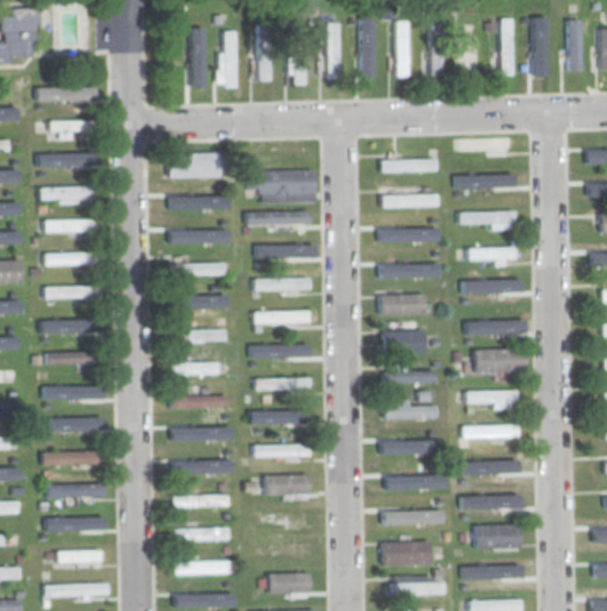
[(0,63),(13,65),(12,57),(40,57),(40,8),(12,8),(12,18),(4,18),(4,44),(0,43),(0,63)]
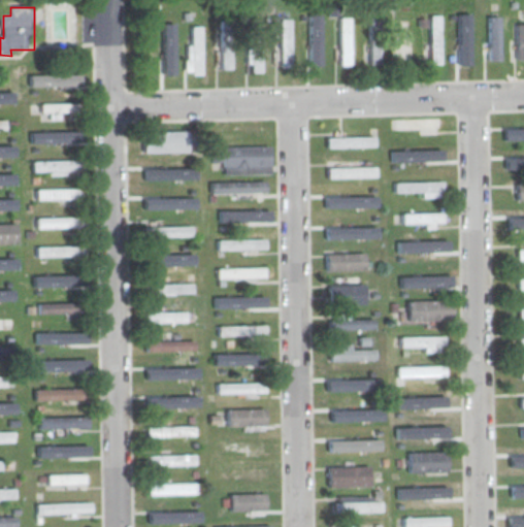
[(444,17),(432,17),(432,64),(444,64),(444,17)]
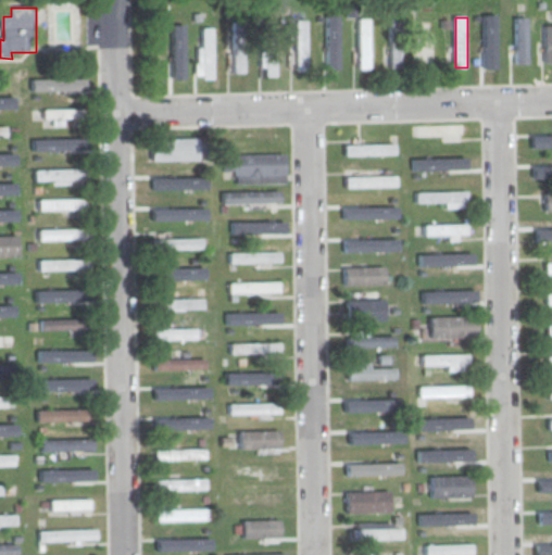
[(518,17),(518,64),(530,64),(530,17),(518,17)]
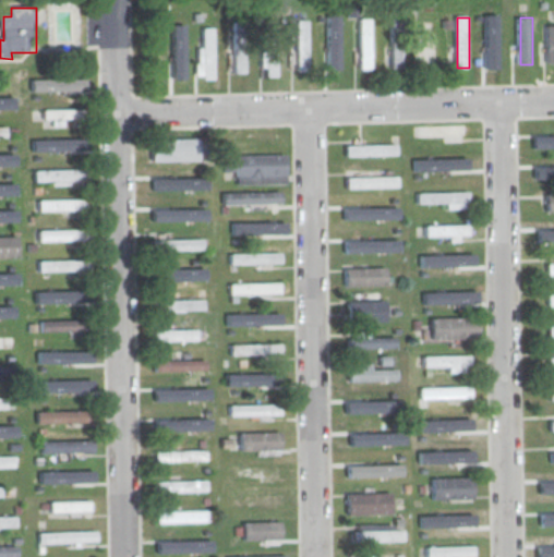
[(374,19),(363,19),(363,70),(374,70),(374,19)]
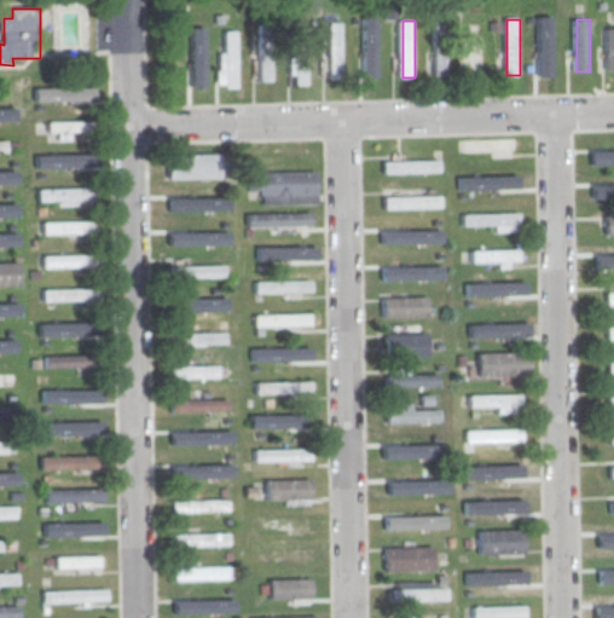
[(436,21),(436,76),(450,76),(450,21),(436,21)]
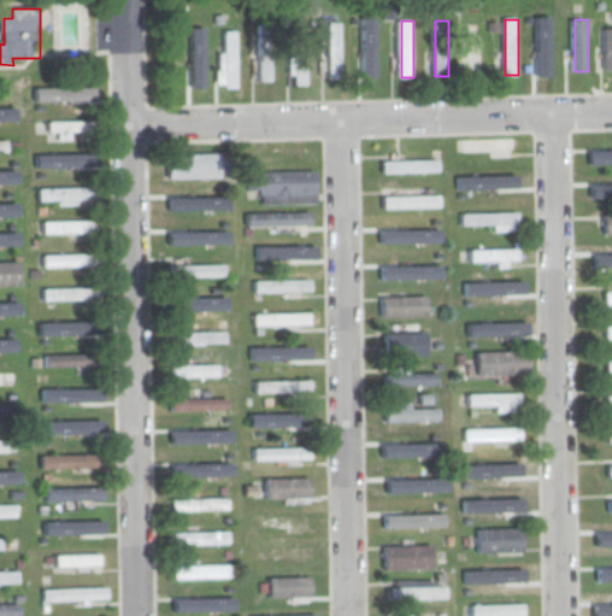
[(333,80),(343,80),(343,23),(333,23),(333,80)]
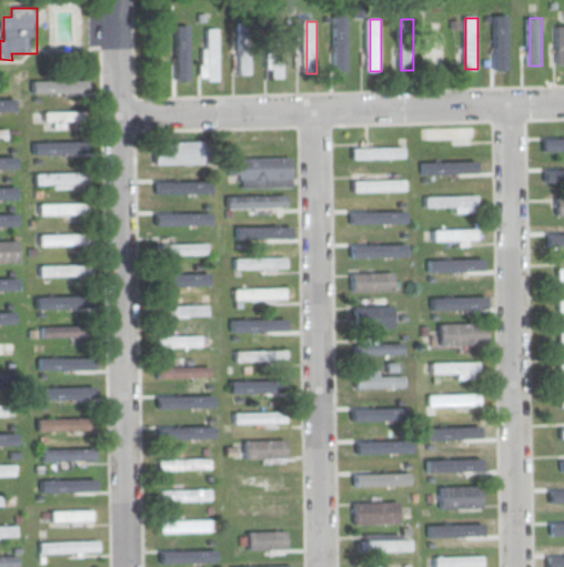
[(449,70),(449,21),(437,21),(437,30),(429,30),(429,70),(449,70)]
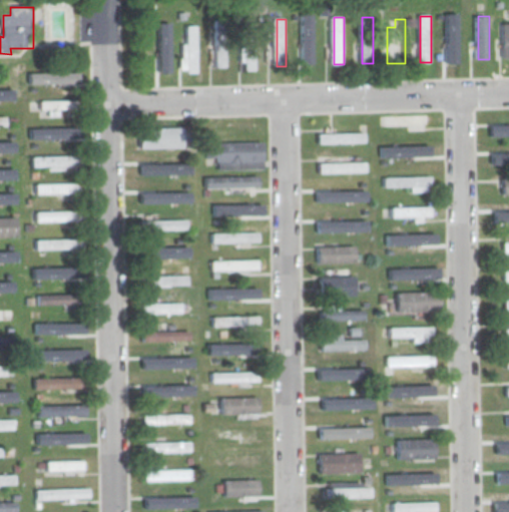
[(315,25),(307,25),(307,59),(315,59),(315,25)]
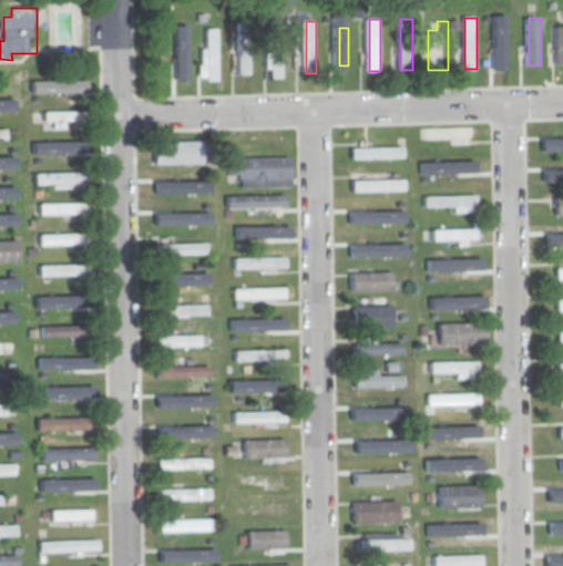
[(190,82),(190,29),(177,29),(177,82),(190,82)]
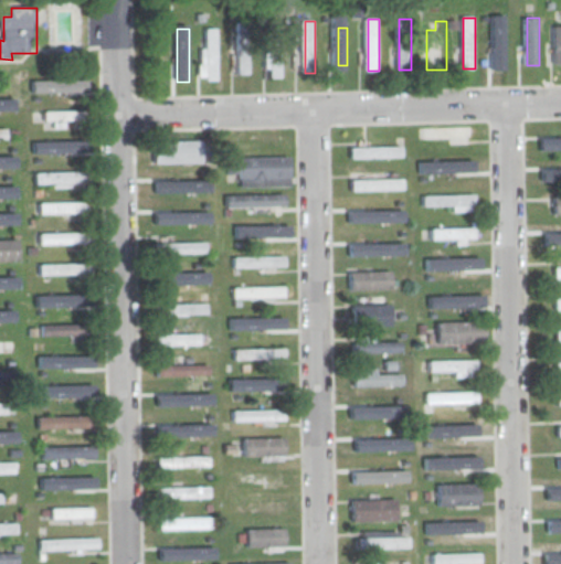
[(220,29),(203,29),(203,81),(220,81),(220,29)]
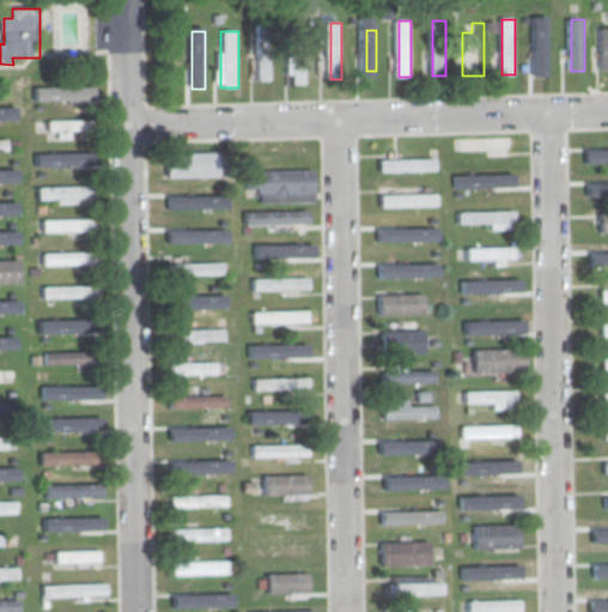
[(261,32),(261,80),(273,80),(273,32),(261,32)]
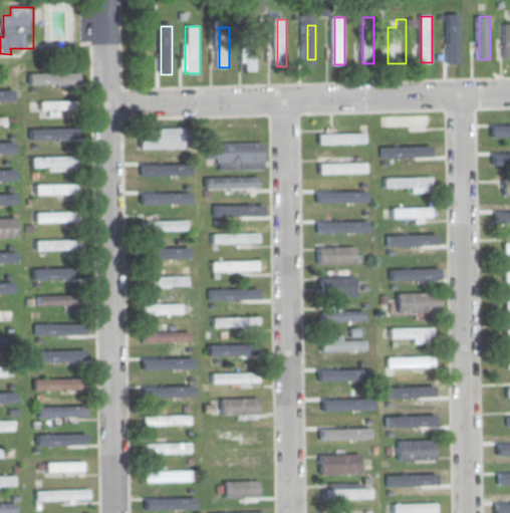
[(247,27),(247,71),(257,71),(257,27),(247,27)]
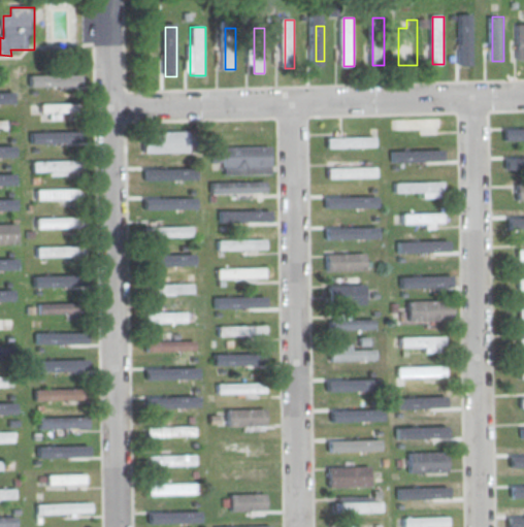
[(35,76),(35,86),(74,86),(74,76),(35,76)]
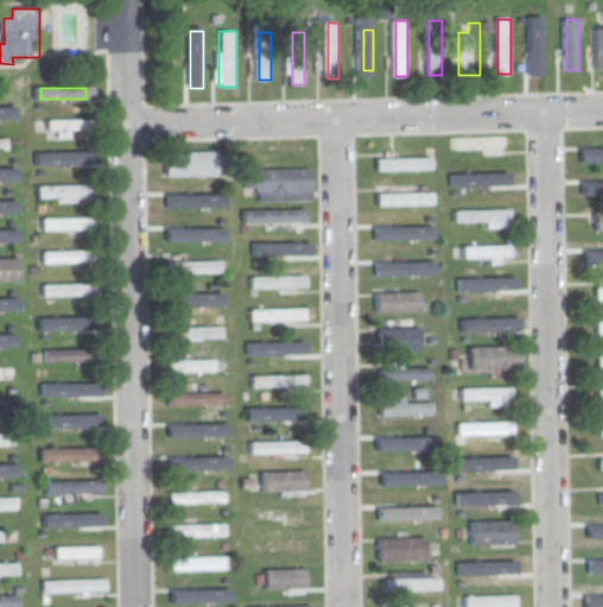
[(73,138),(73,131),(89,131),(89,121),(50,121),(50,132),(61,132),(61,138),(73,138)]
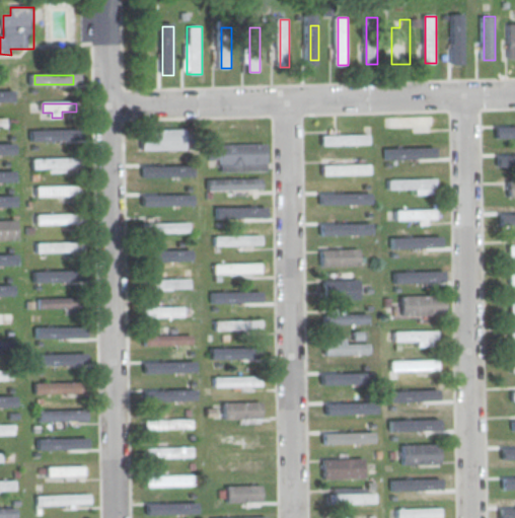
[(0,118),(0,128),(9,129),(9,119),(0,118)]
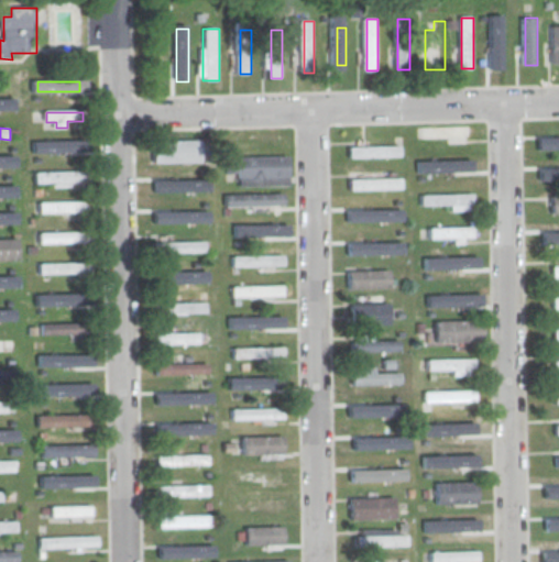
[(474,128),(427,128),(427,139),(474,139),(474,128)]
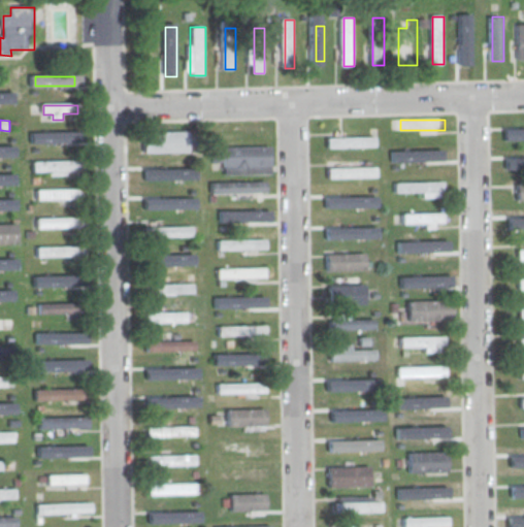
[(77,145),(77,132),(44,132),(44,145),(77,145)]
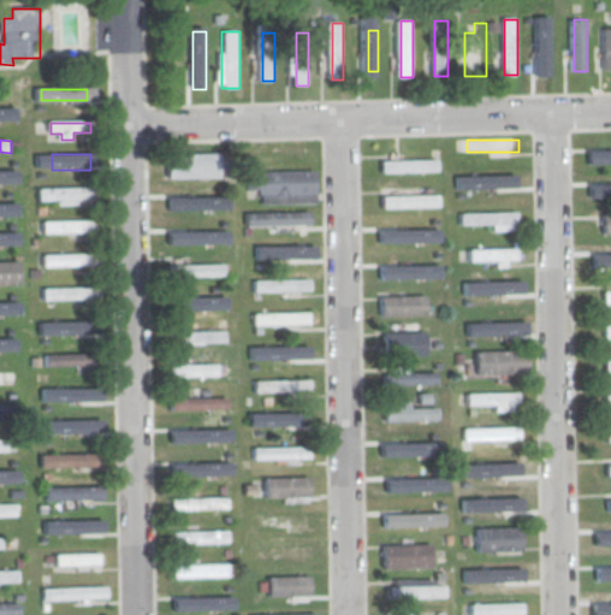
[(179,154),(179,178),(221,178),(221,154),(179,154)]
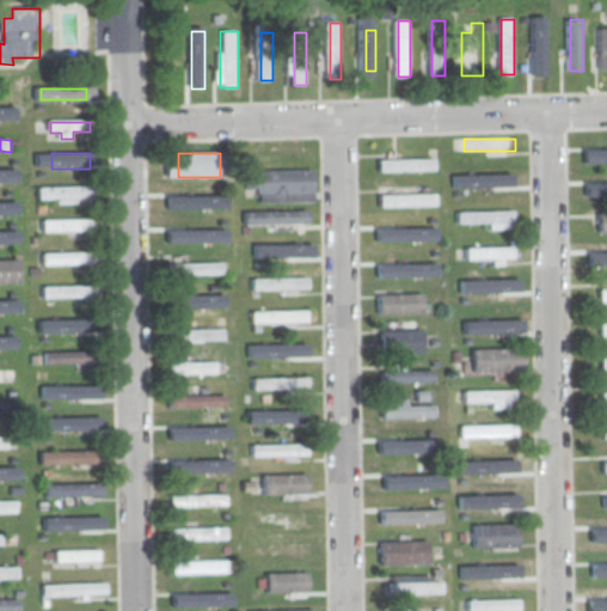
[(382,172),(437,172),(437,160),(382,160),(382,172)]
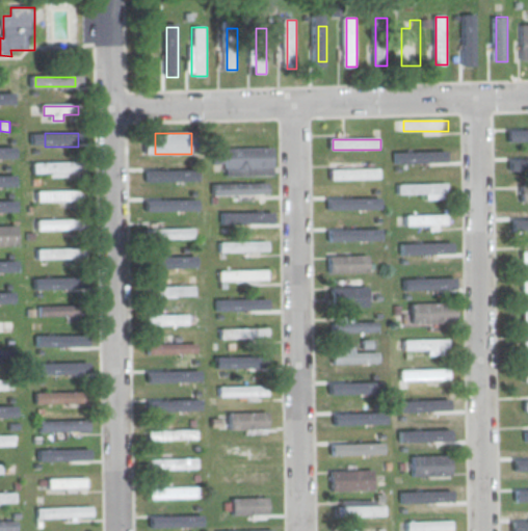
[(275,177),(275,149),(227,149),(227,177),(275,177)]
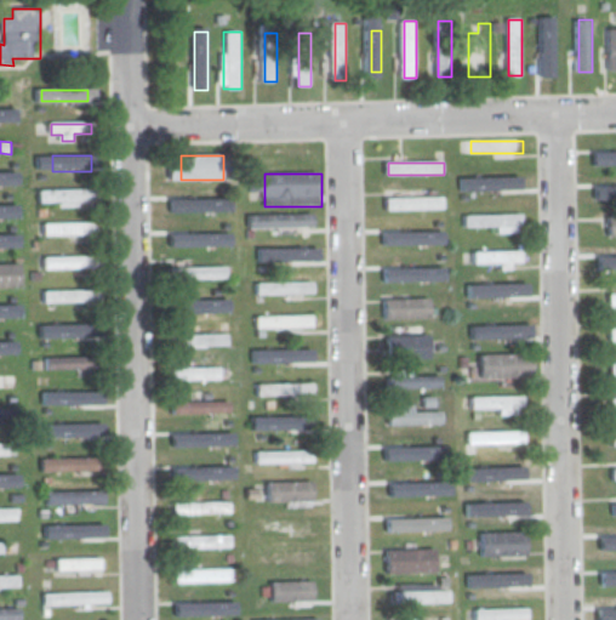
[(523,178),(475,178),(475,187),(497,187),(497,195),(523,195),(523,178)]
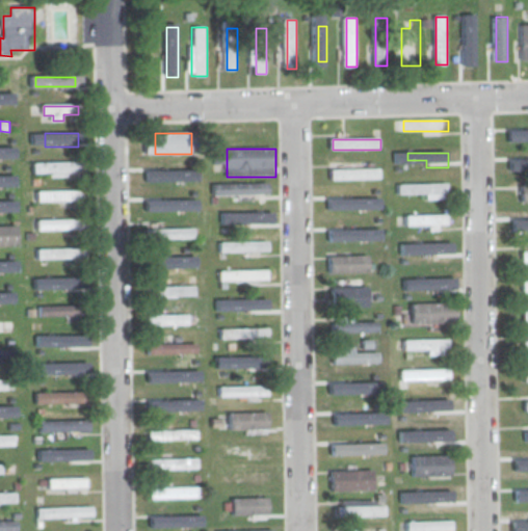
[(76,162),(35,162),(35,177),(76,177),(76,162)]
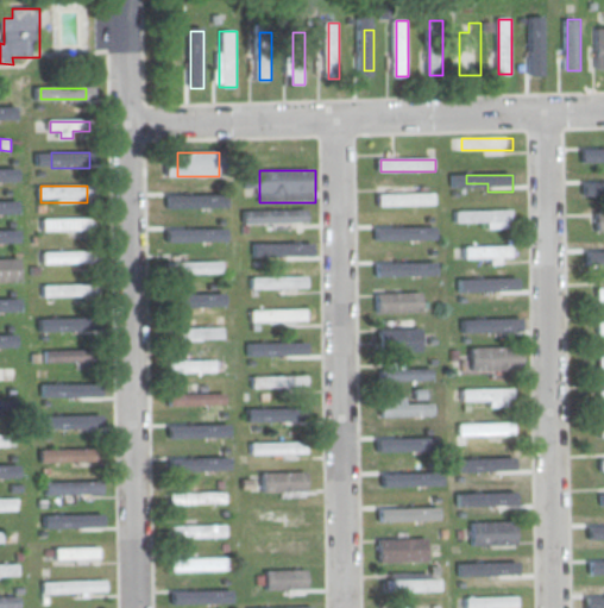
[(213,196),(213,189),(177,189),(177,208),(222,208),(222,196),(213,196)]
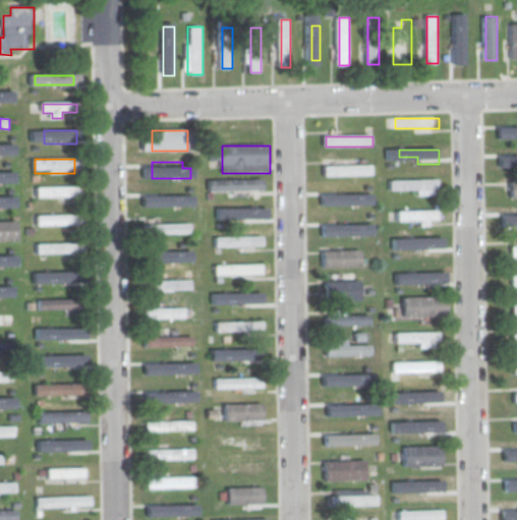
[(374,176),(374,165),(327,165),(327,176),(374,176)]
